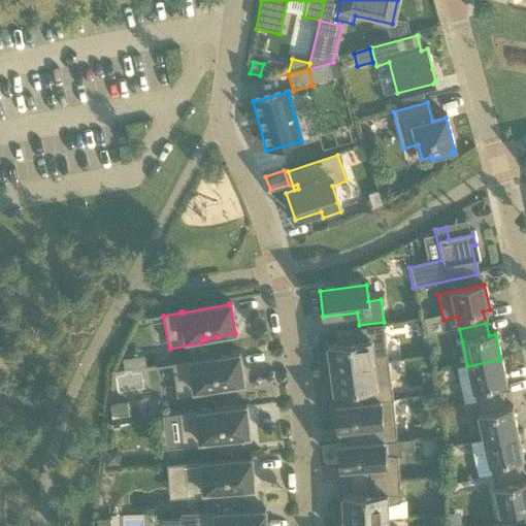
[(327,371),(387,363),(383,326),(354,330),(356,343),(327,348),(328,355),(325,355),(327,371)]
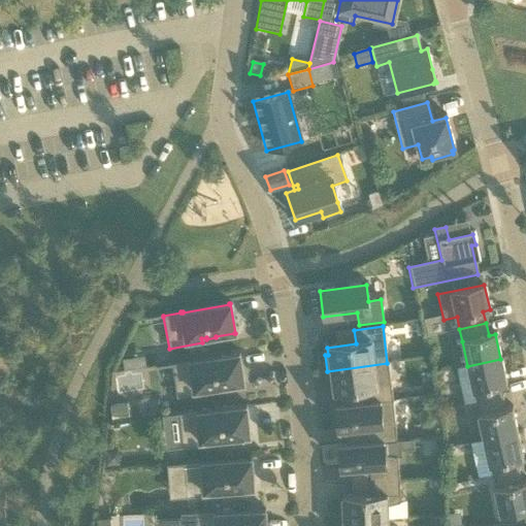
[(171,365),(171,366),(176,398),(209,393),(209,389),(214,388),(215,389),(224,388),(224,386),(241,384),(243,384),(238,354),(237,354),(237,355),(191,362),(191,361),(190,362),(171,365)]
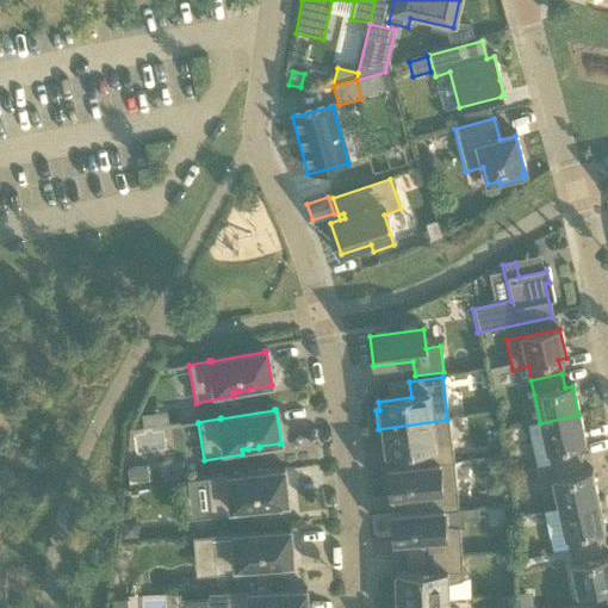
[(550,466),(581,459),(577,445),(584,444),(578,415),(540,423),(546,452),(550,466)]
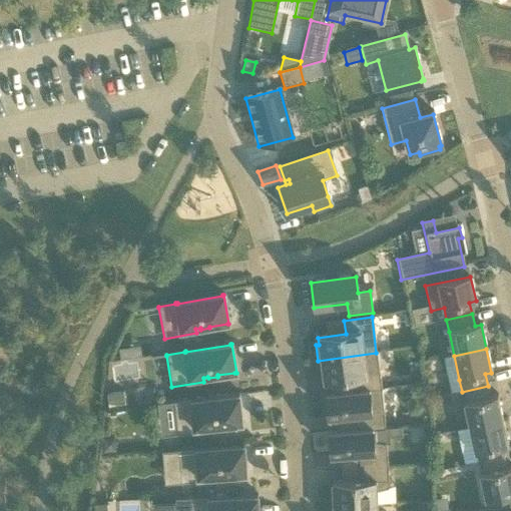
[(353,393),(381,390),(376,353),(318,361),(320,376),(323,376),(324,383),(352,379),(353,392),(353,393)]
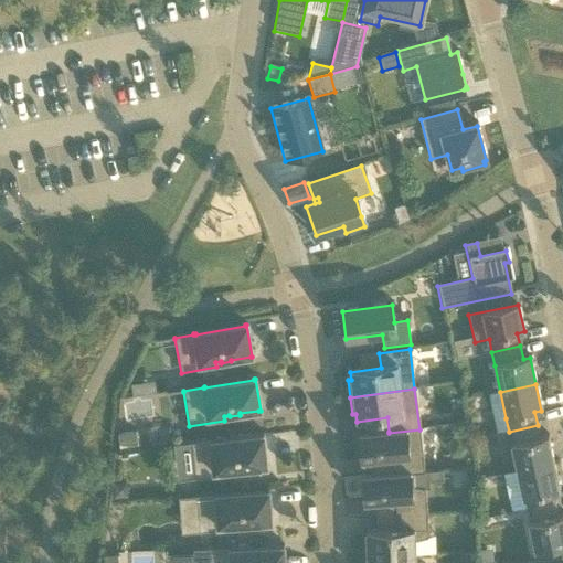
[(518,471),(553,464),(548,437),(540,438),(538,425),(509,432),(512,445),(511,445),(518,471)]
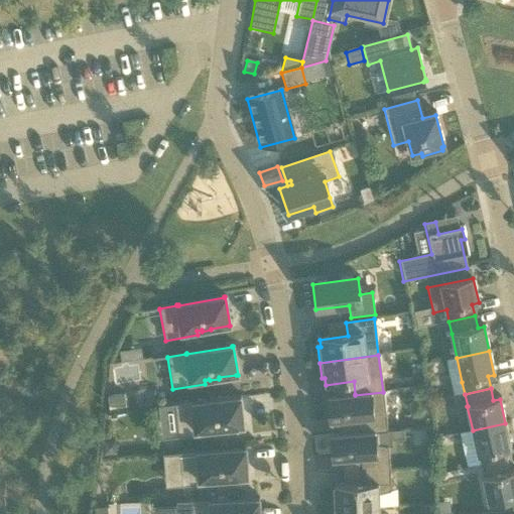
[(359,434),(375,433),(387,432),(383,392),(355,395),(355,394),(328,397),(330,420),(358,418),(359,433),(359,434)]
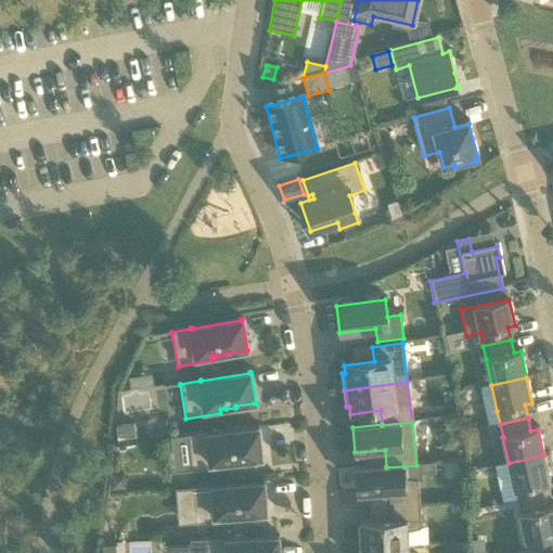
[(116,442),(134,439),(132,425),(115,427),(116,442)]
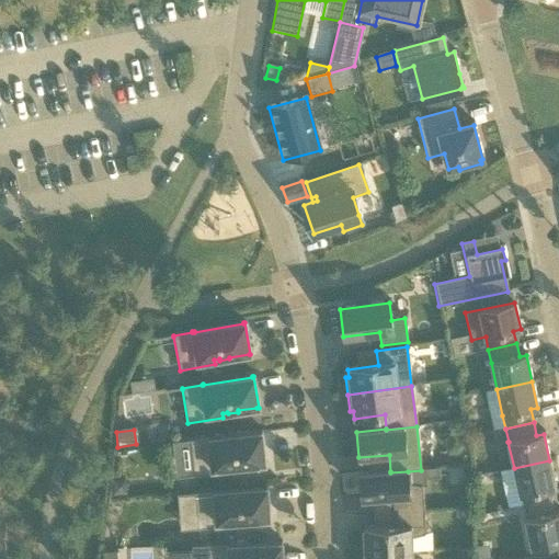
[(190,441),(190,443),(193,476),(229,472),(228,468),(234,467),(234,468),(244,467),(244,466),(263,464),(265,464),(261,432),(260,432),(260,433),(210,438),(209,438),(208,438),(190,441)]
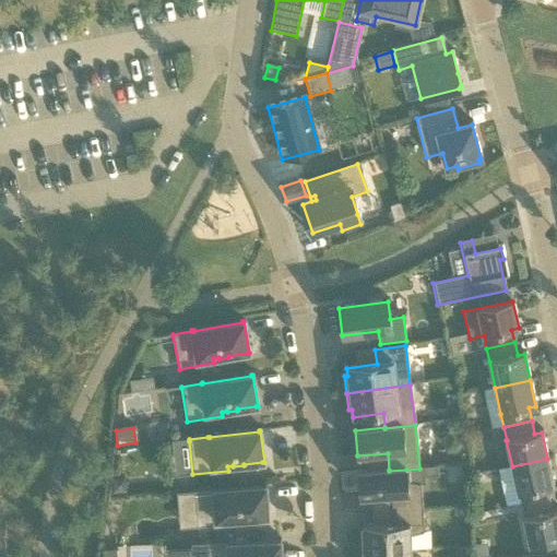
[(521,506),(549,499),(546,486),(553,485),(547,459),(512,466),(518,493),(521,506)]
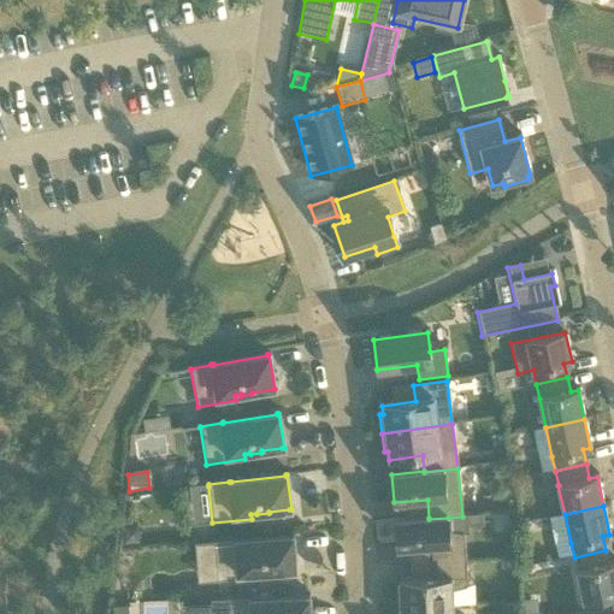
[(449,532),(448,518),(429,519),(429,518),(395,520),(397,549),(430,547),(431,562),(466,561),(464,535),(449,532)]
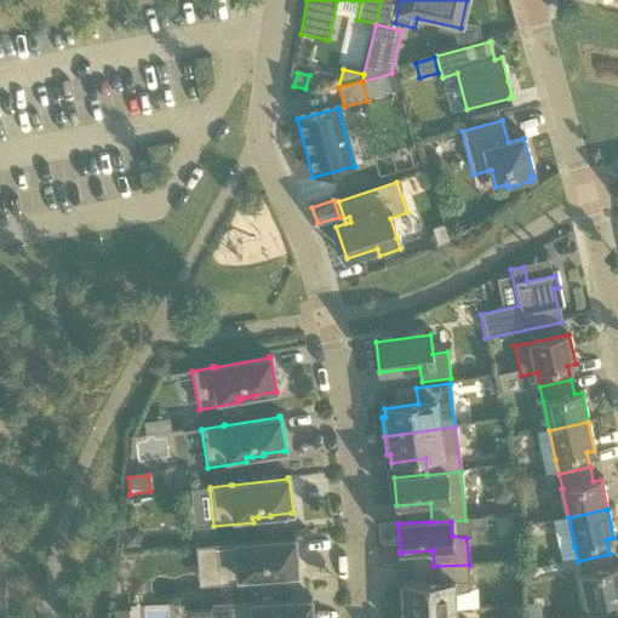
[(138,532),(122,533),(124,549),(139,548),(138,532)]
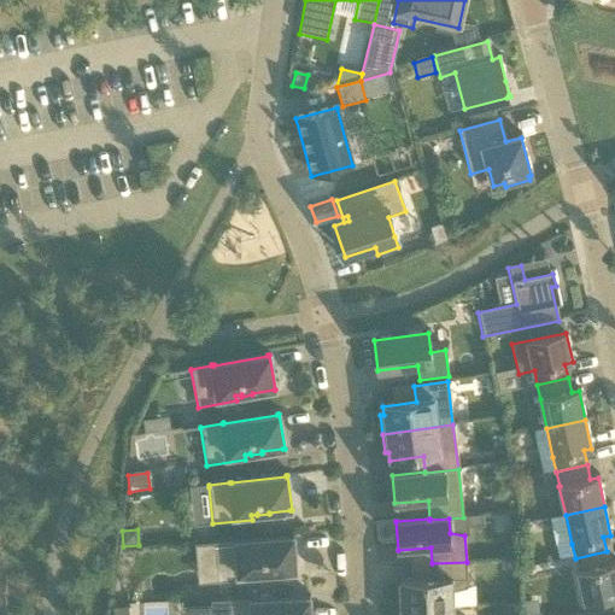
[(235,542),(214,543),(217,583),(256,580),(256,574),(262,574),(262,575),(274,574),(274,573),(294,572),(296,572),(293,537),(292,537),(236,542),(235,542)]
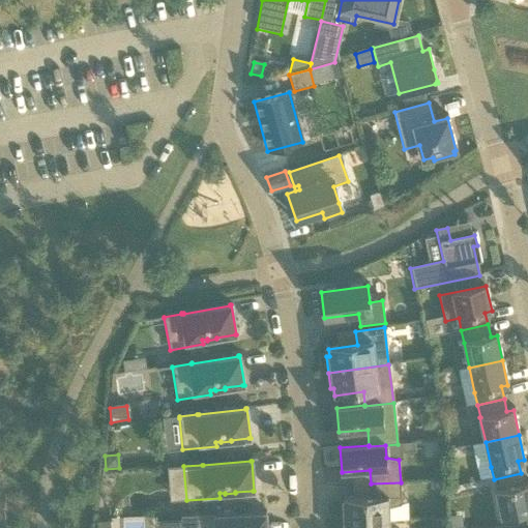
[(434,470),(435,480),(444,480),(444,469),(434,470)]
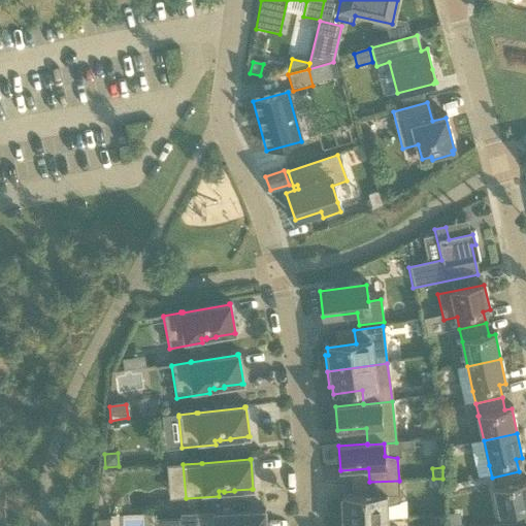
[(519,471),(492,478),(494,489),(500,515),(525,508),(525,482),(521,483),(519,471)]
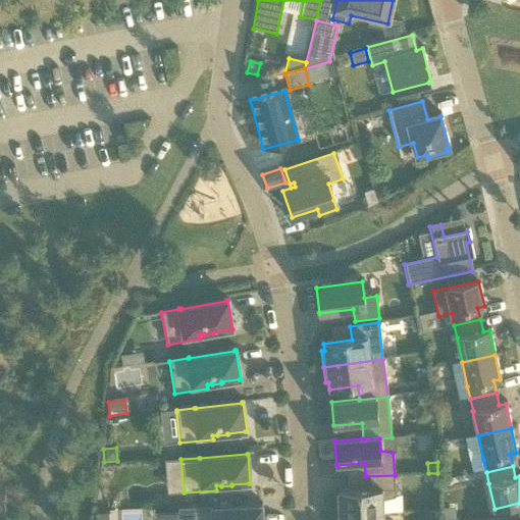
[(335,515),(383,513),(382,501),(395,498),(395,475),(365,476),(366,490),(338,491),(339,499),(335,500),(335,515)]
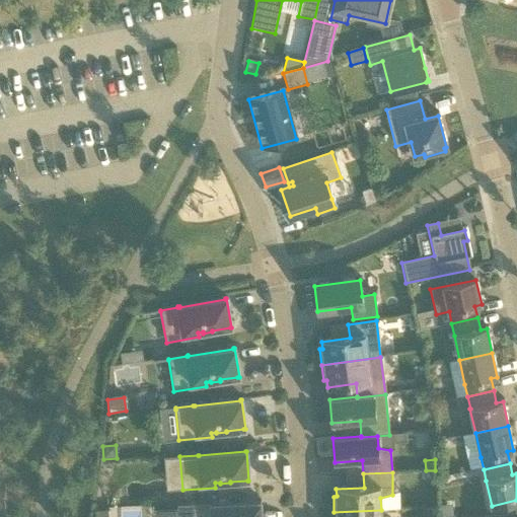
[(193,506),(193,507),(193,516),(260,516),(260,502),(259,502),(259,503),(212,505),(212,504),(211,504),(211,505),(193,506)]
